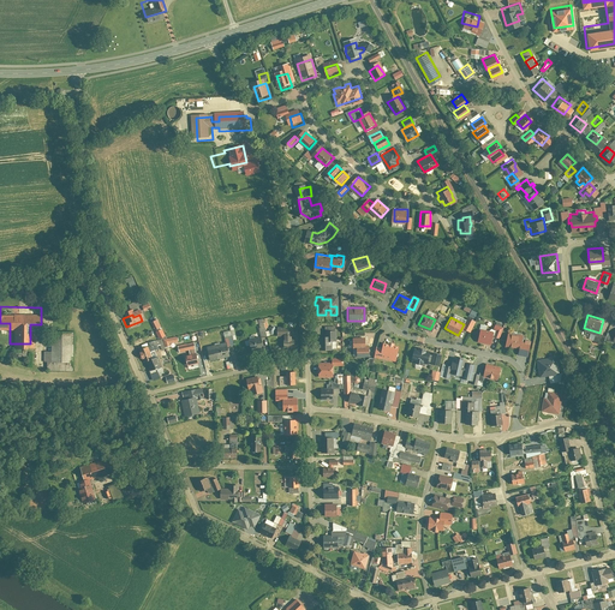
[(72,326),(49,324),(48,354),(71,356),(72,326)]
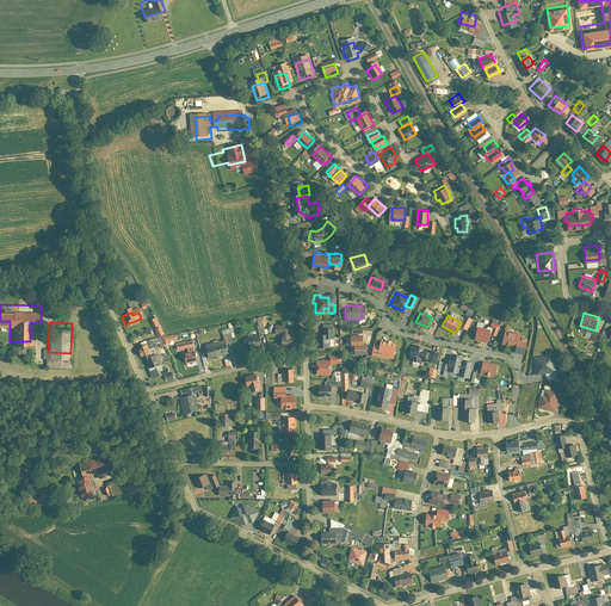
[(332,325),(321,325),(321,335),(327,334),(327,339),(332,339),(332,325)]
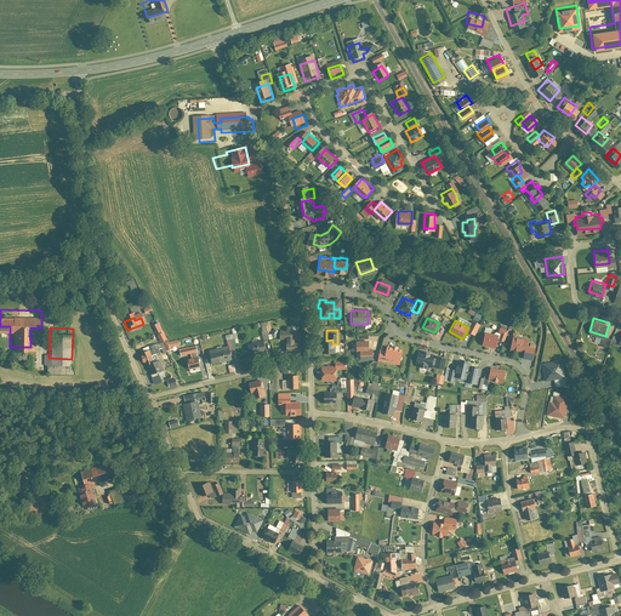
[(495,334),(483,331),(480,344),(493,346),(495,334)]
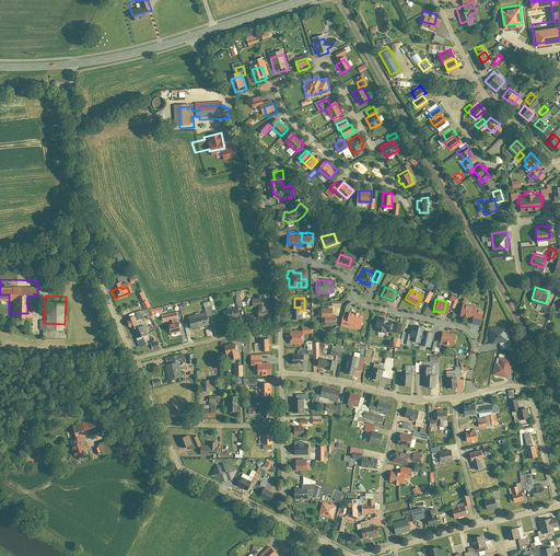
[(467,304),(463,313),(474,319),(478,310),(467,304)]
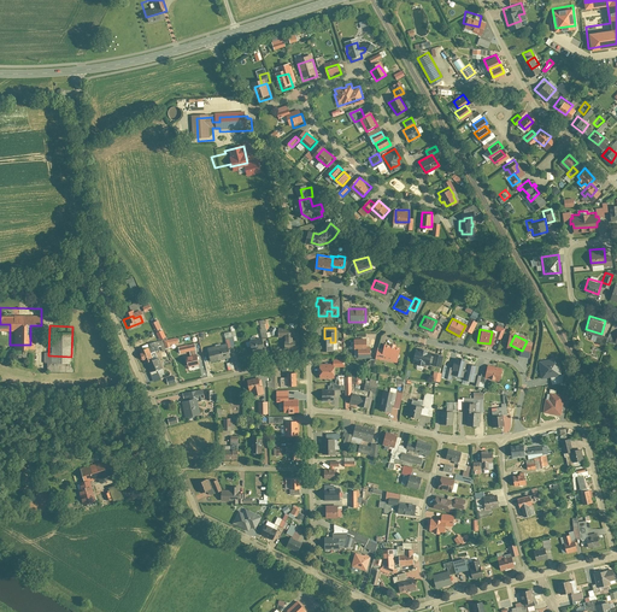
[(324,339),(319,339),(319,352),(330,351),(331,349),(331,346),(330,346),(330,342),(330,337),(324,339)]
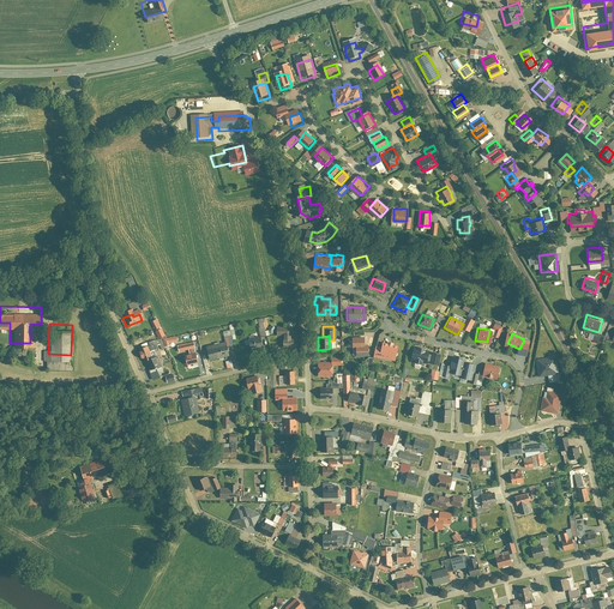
[(259,337),(246,341),(250,351),(262,348),(259,337)]
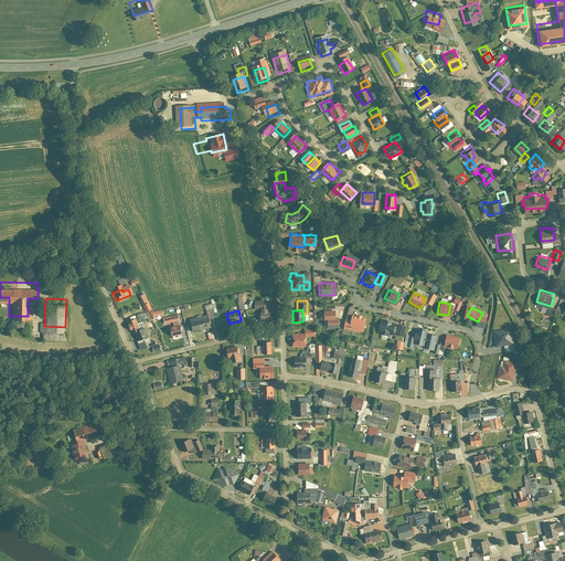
[(269,311),(259,313),(259,321),(269,321),(269,311)]
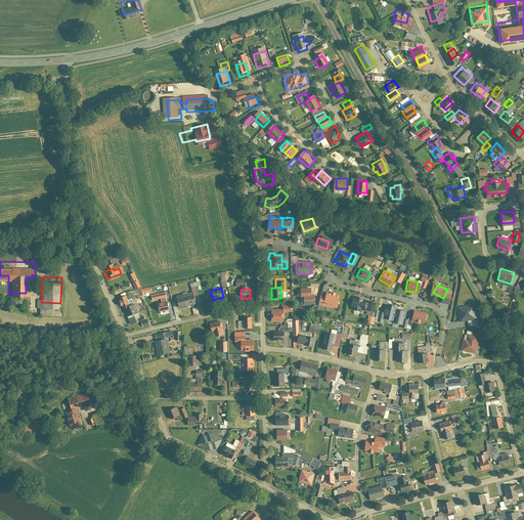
[(338,296),(325,293),(322,304),(335,307),(338,296)]
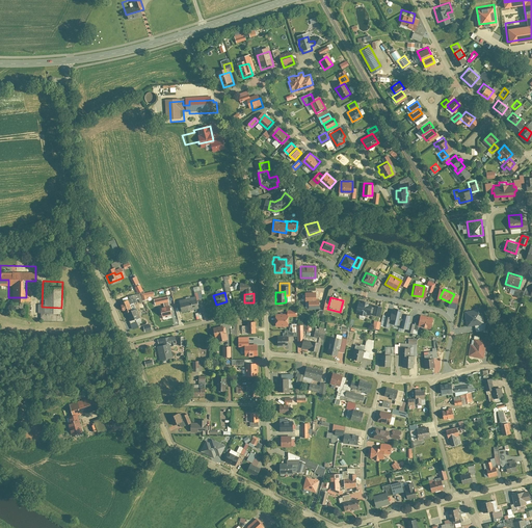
[(376,300),(361,297),(357,309),(371,312),(376,300)]
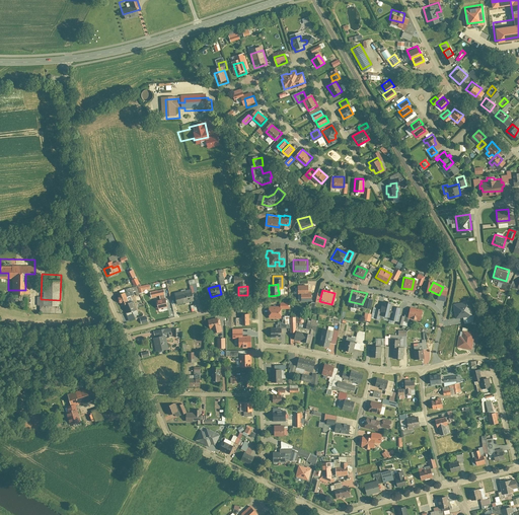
[(124,293),(128,300),(133,298),(130,291),(124,293)]
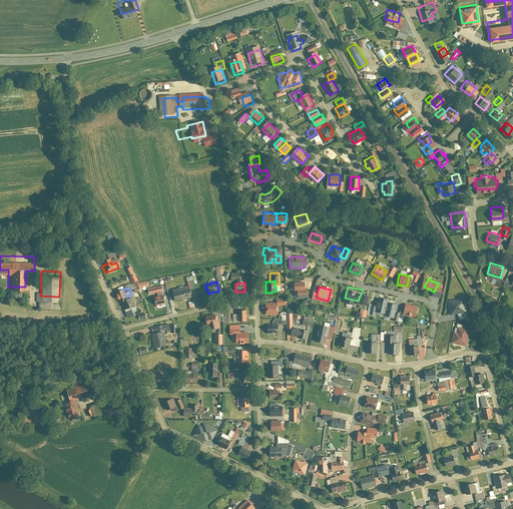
[(190,298),(187,288),(182,289),(181,288),(178,288),(178,290),(171,292),(174,302),(190,298)]
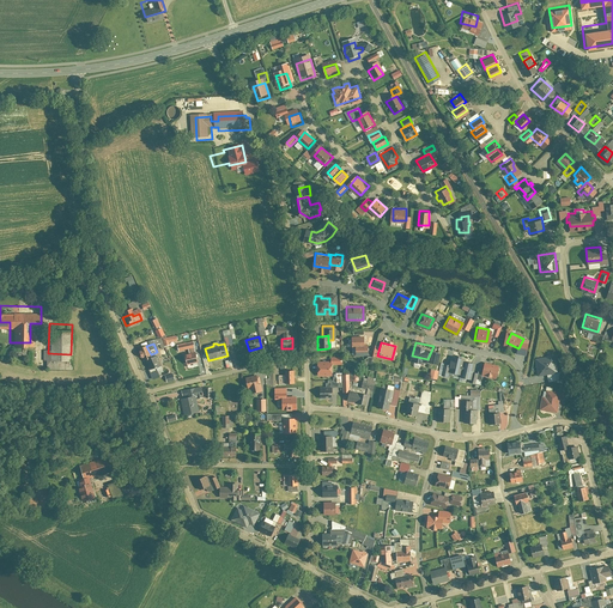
[(150,362),(145,350),(137,352),(141,364),(150,362)]
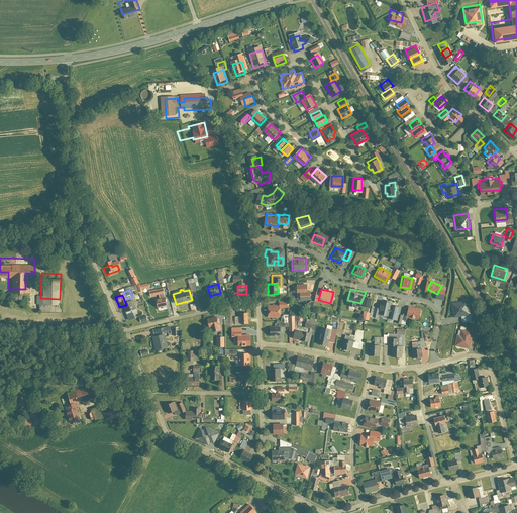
[(454,313),(469,311),(467,297),(464,296),(462,297),(461,298),(461,299),(452,300),(454,313)]
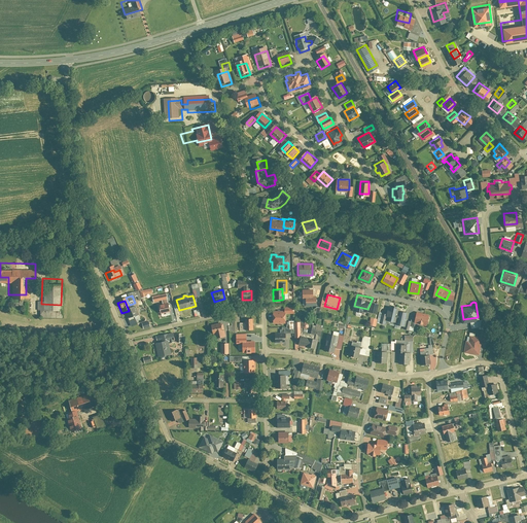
[(167,305),(157,307),(160,315),(169,313),(167,305)]
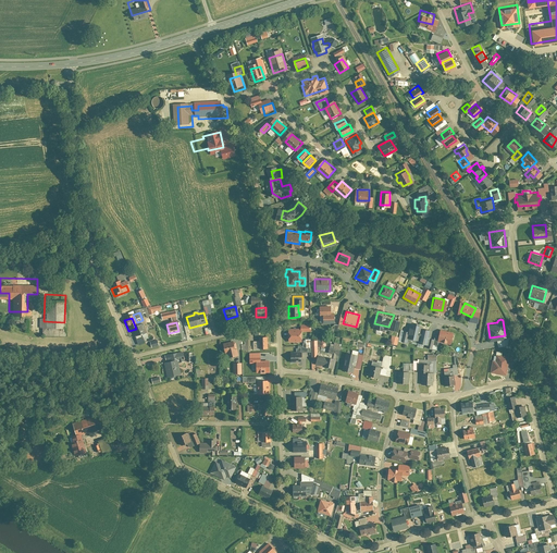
[(419,326),(409,323),(406,338),(417,339),(416,342),(426,343),(430,329),(419,327),(419,326)]
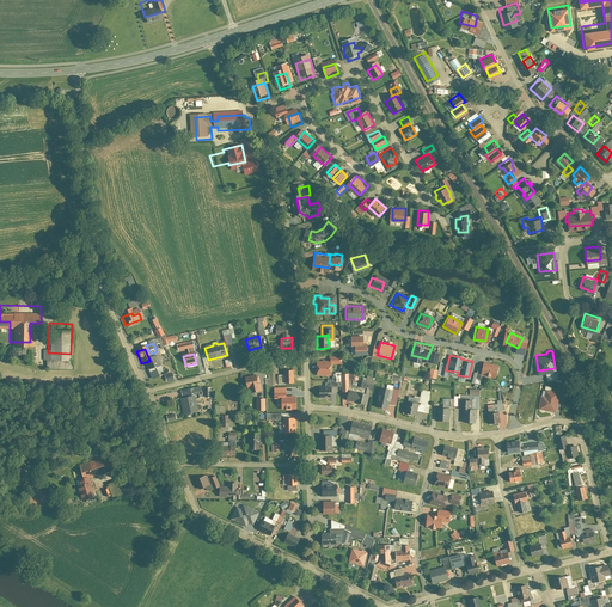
[(160,372),(154,360),(144,365),(150,376),(160,372)]
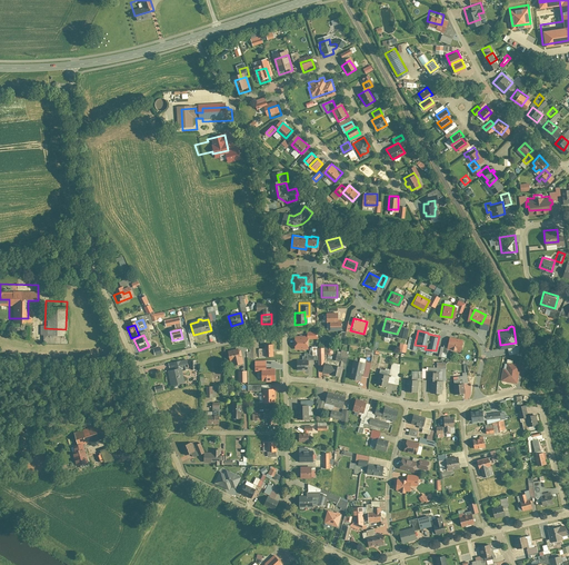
[(299,349),(299,348),(307,348),(307,338),(307,337),(293,337),(293,344),(292,345),(292,347),(295,347),(295,349),(299,349)]
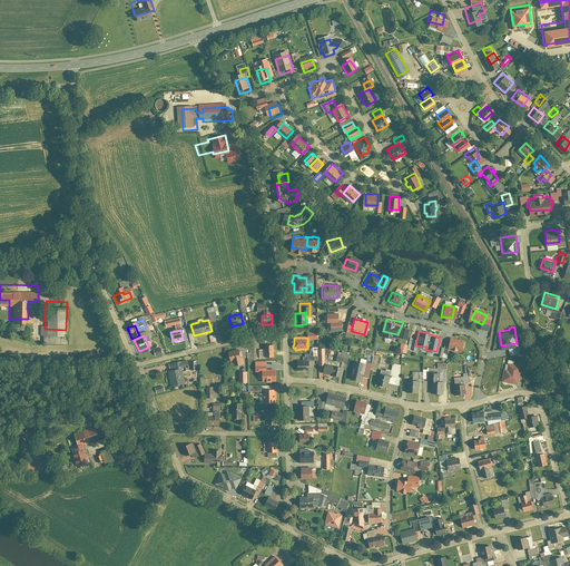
[(461,339),(449,338),(448,349),(459,350),(461,339)]
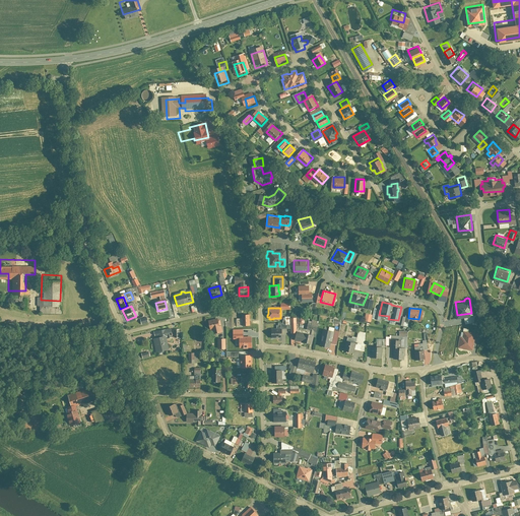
[(249,311),(242,311),(242,322),(250,322),(249,311)]
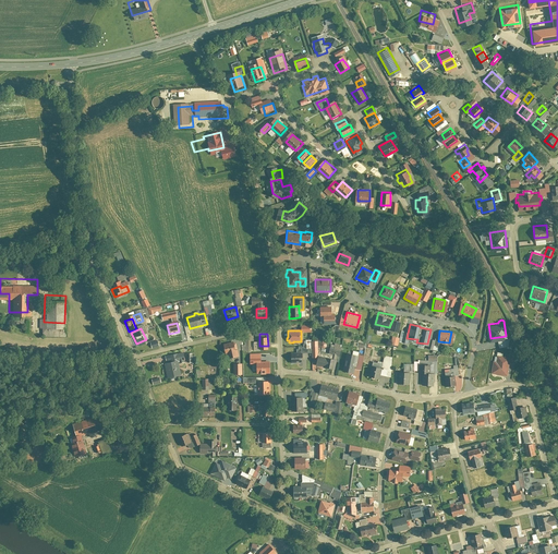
[(311,350),(311,340),(304,340),(304,344),(302,344),(302,347),(298,347),(298,352),(299,352),(299,353),(302,353),(301,350),(311,350)]
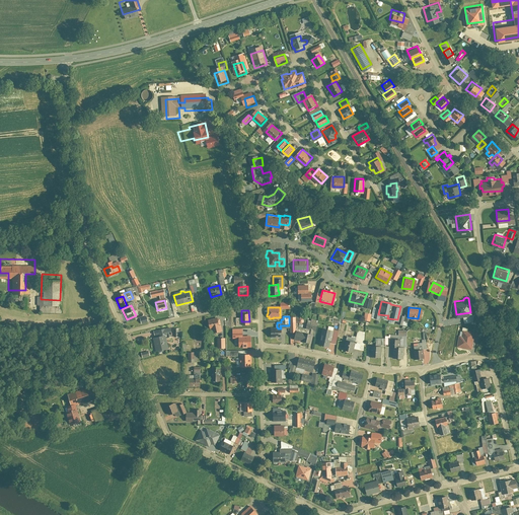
[(216,319),(208,321),(209,329),(214,328),(215,333),(221,332),(218,320),(217,321),(216,319)]
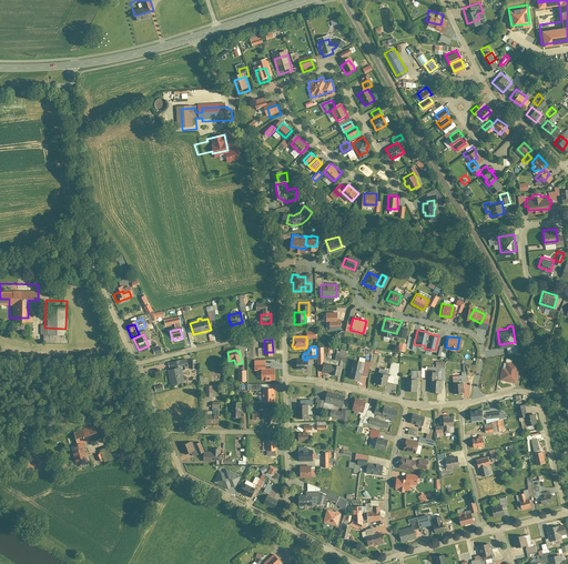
[(337,361),(324,358),(321,371),(338,375),(341,366),(336,365),(337,361)]
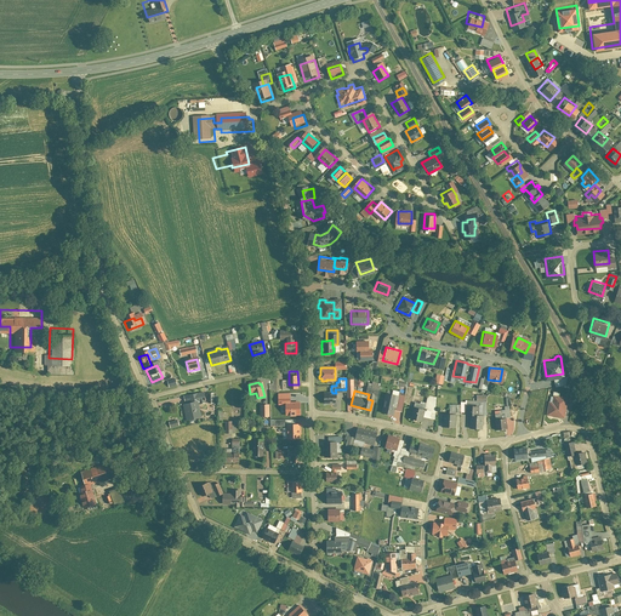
[(332,393),(323,394),(323,404),(336,404),(336,393),(332,393)]
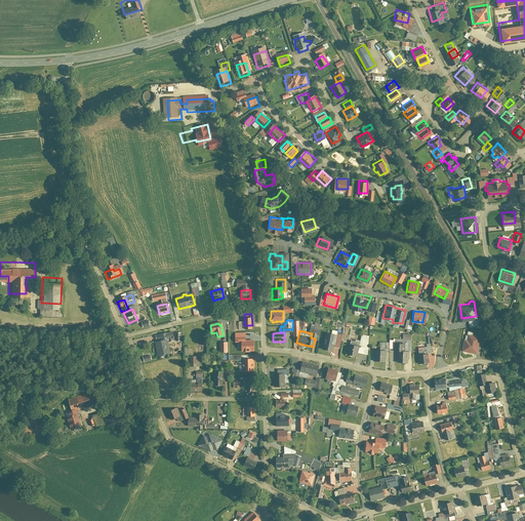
[(330,333),(325,332),(321,350),(330,352),(333,339),(329,338),(330,333)]
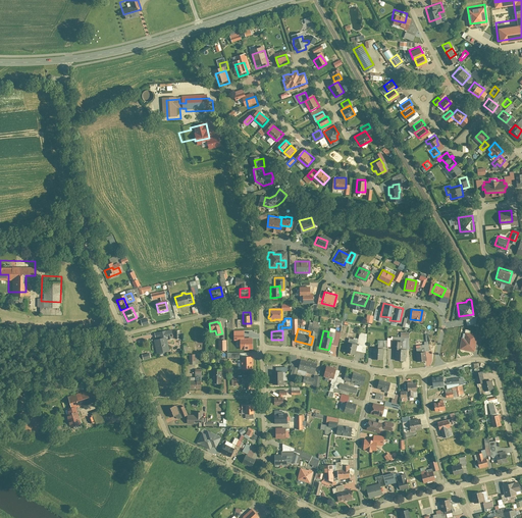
[(475,332),(467,331),(466,338),(461,337),(459,347),(472,349),(475,332)]
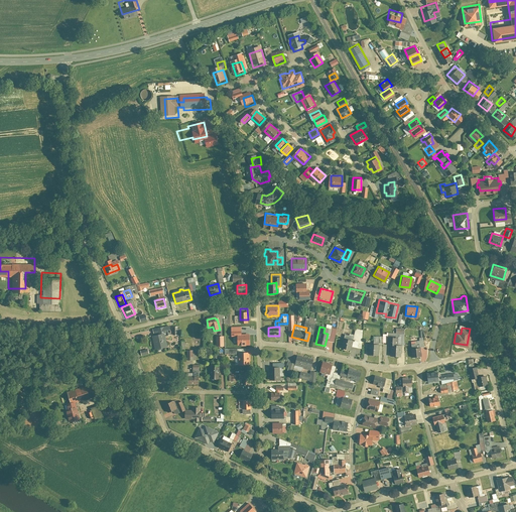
[(362,331),(356,329),(353,341),(359,342),(362,331)]
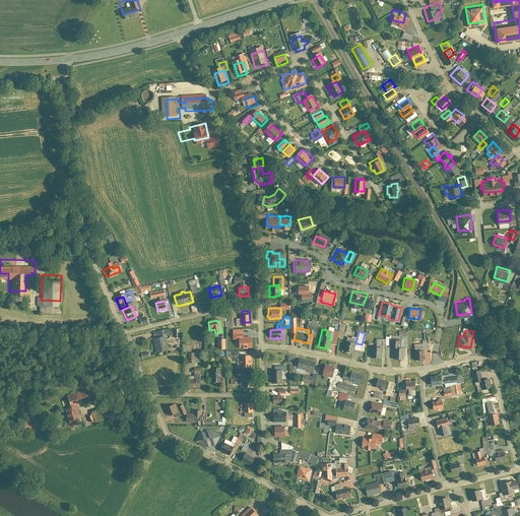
[(172,332),(157,334),(158,338),(161,337),(161,339),(165,339),(166,340),(168,340),(167,338),(172,337),(172,332)]
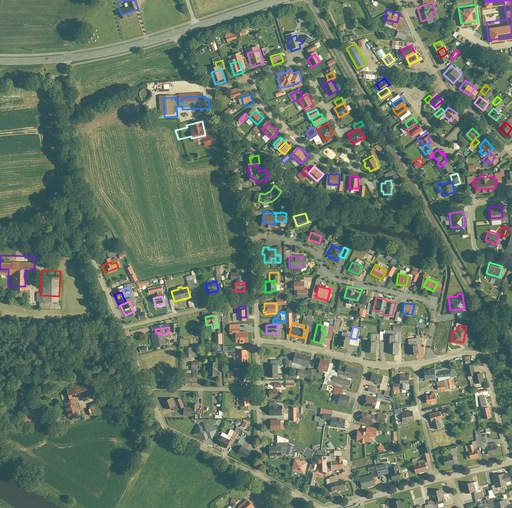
[(346,333),(341,332),(337,345),(345,347),(347,340),(348,340),(349,338),(345,337),(346,333)]
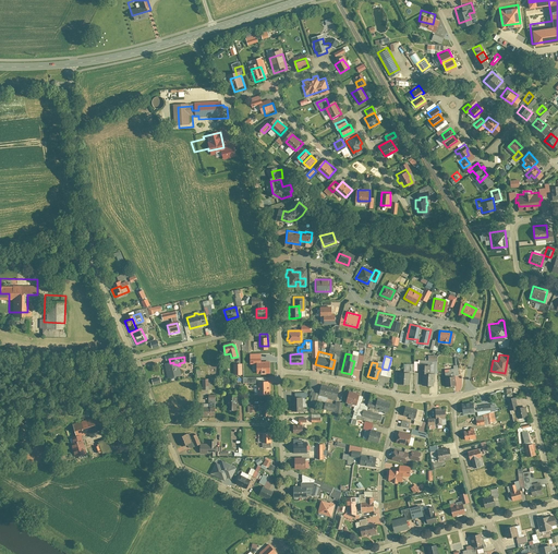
[(427,363),(417,363),(419,372),(422,372),(422,384),(429,384),(429,376),(431,376),(431,371),(427,371),(427,363)]
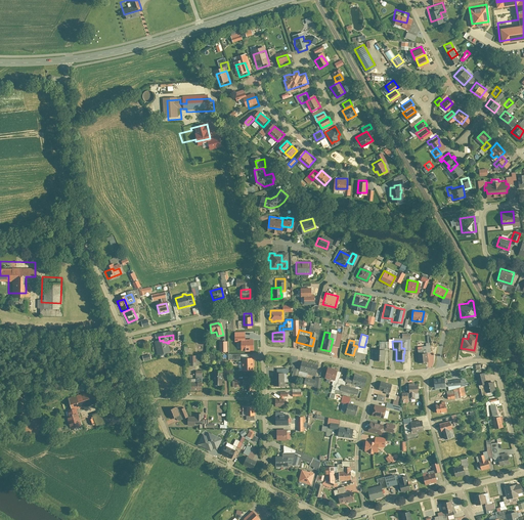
[(163,342),(155,344),(156,350),(159,349),(162,358),(170,356),(167,343),(166,342),(163,342)]
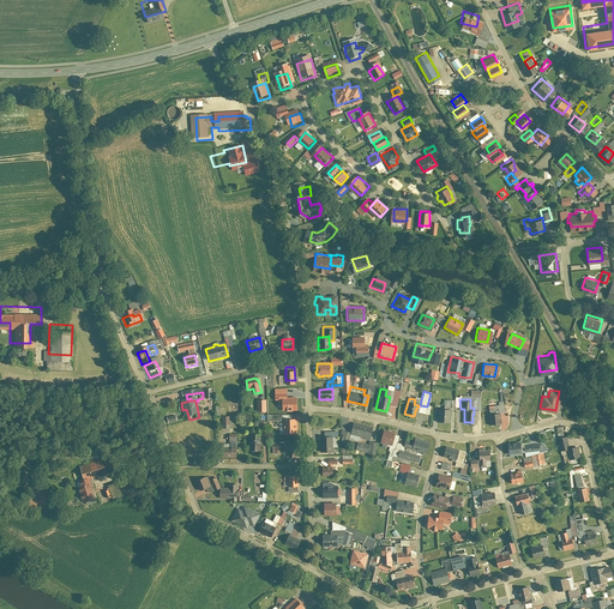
[(488,410),(488,414),(499,412),(498,410),(503,410),(501,402),(492,403),(492,409),(488,410)]
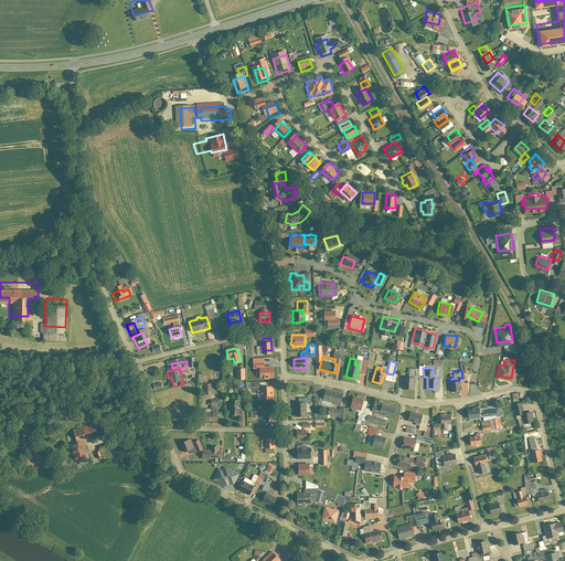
[(414,376),(403,376),(403,389),(414,389),(414,376)]
